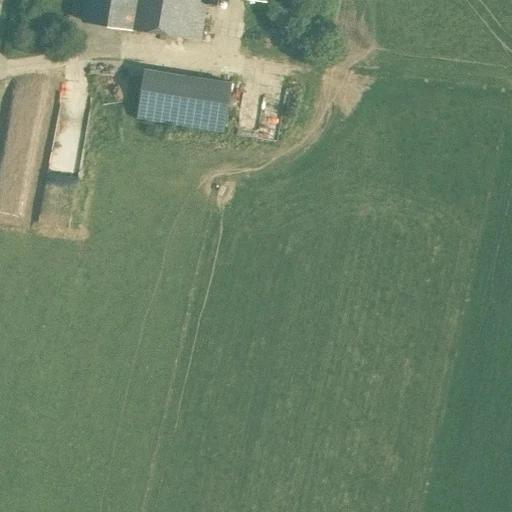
[(201,39),(206,0),(257,0),(272,2),(271,0),(86,0),(84,21),(201,39)]
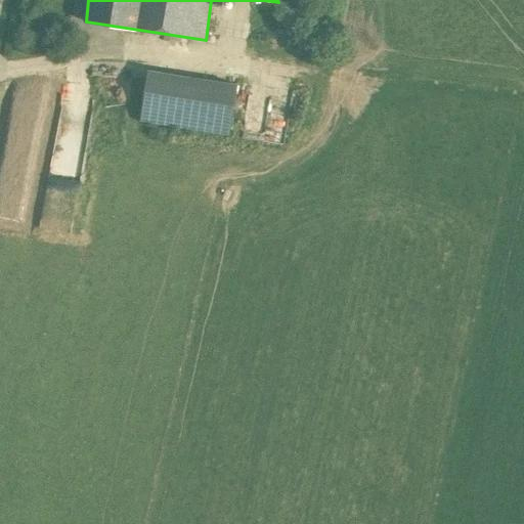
[(228,133),(236,85),(148,71),(140,119),(228,133)]
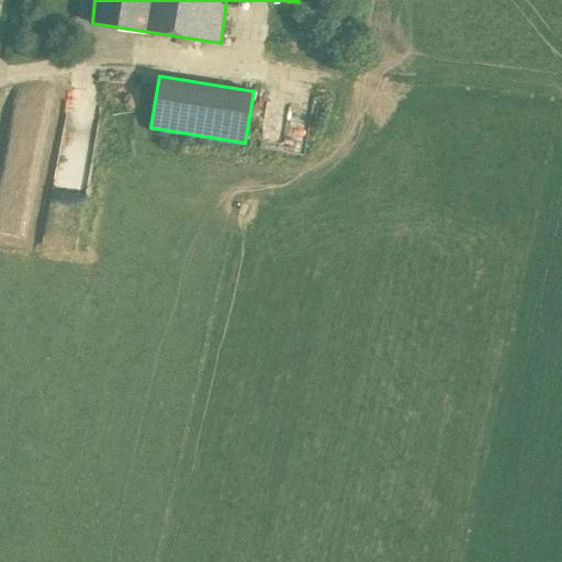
[(14,93),(0,175),(0,182),(30,188),(45,98),(14,93)]
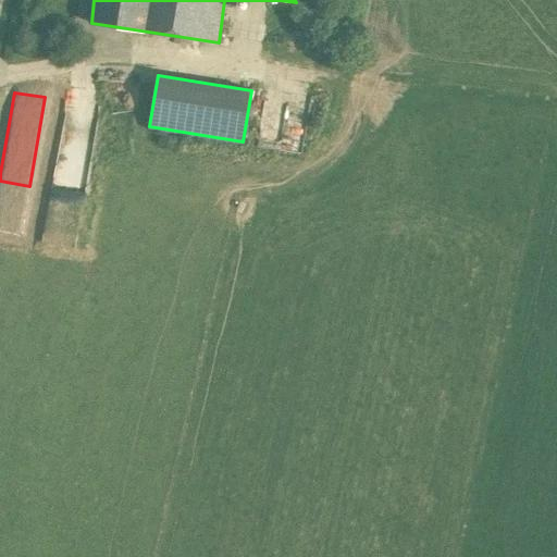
[(83,202),(85,186),(50,181),(48,198),(83,202)]
